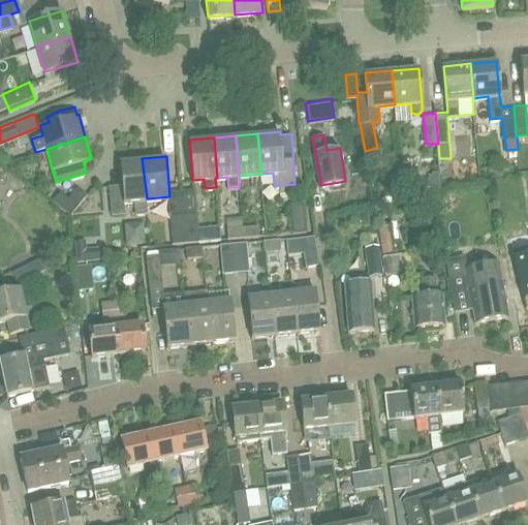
[(147,198),(142,158),(120,160),(122,182),(110,184),(112,213),(124,212),(124,201),(134,199),(135,212),(147,212),(147,198)]
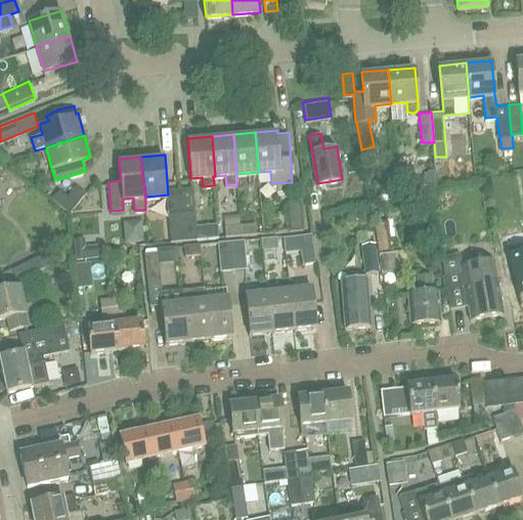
[(425,185),(435,183),(434,169),(430,169),(424,177),(425,185)]
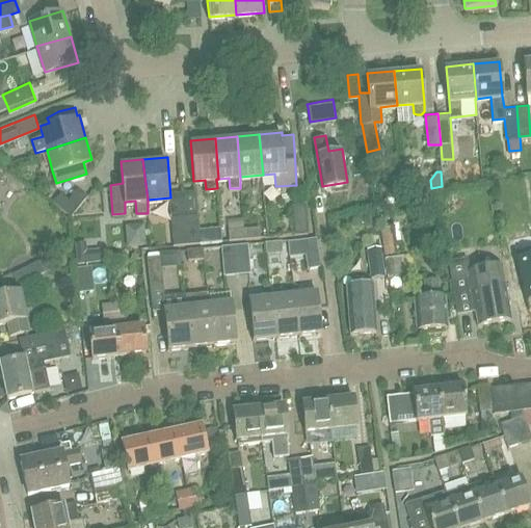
[(53,200),(65,209),(71,213),(86,193),(78,186),(69,198),(60,190),(53,200)]
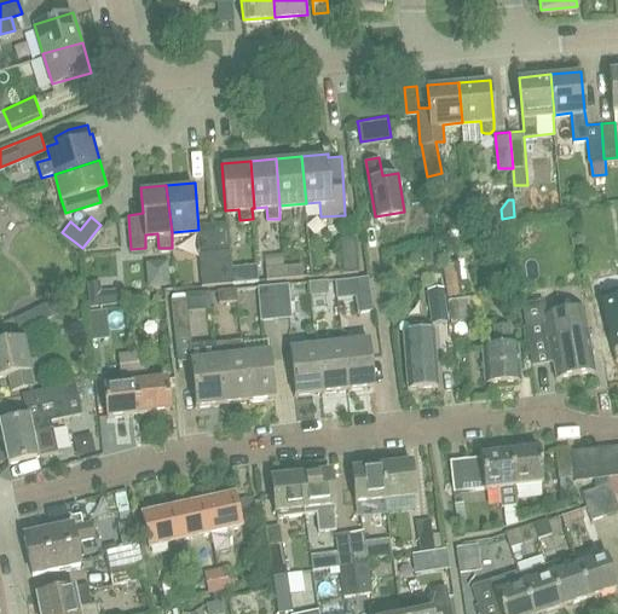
[(344,270),(359,268),(356,236),(340,237),(344,270)]
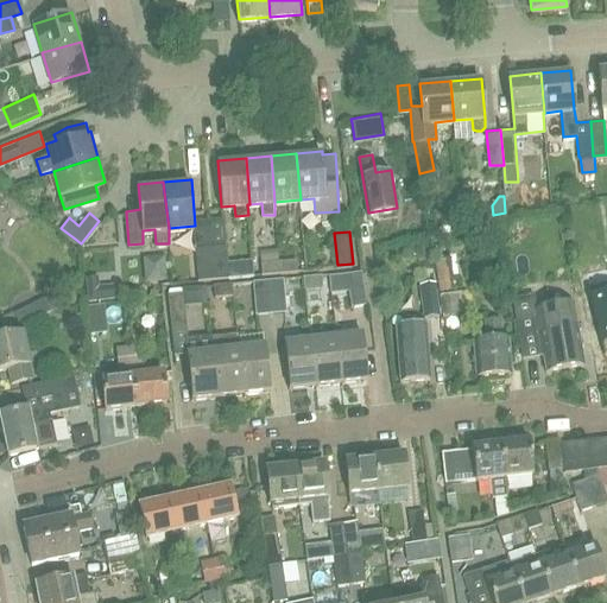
[(212,243),(215,277),(229,275),(226,242),(212,243)]
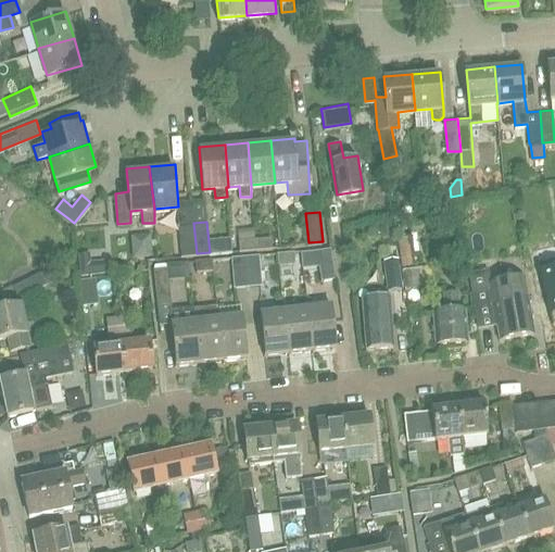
[(181,254),(197,253),(193,223),(179,224),(181,254)]
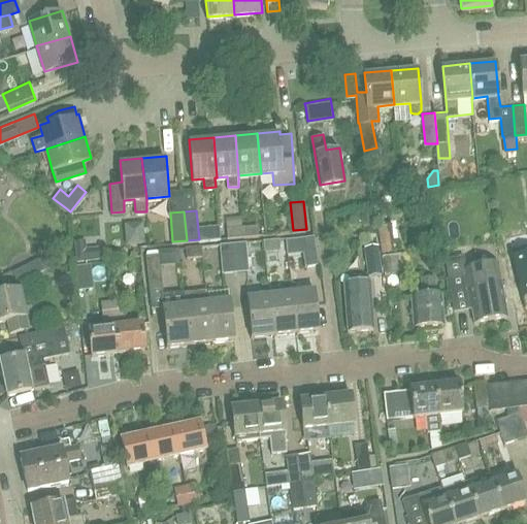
[(135,238),(157,237),(155,216),(134,217),(135,238)]
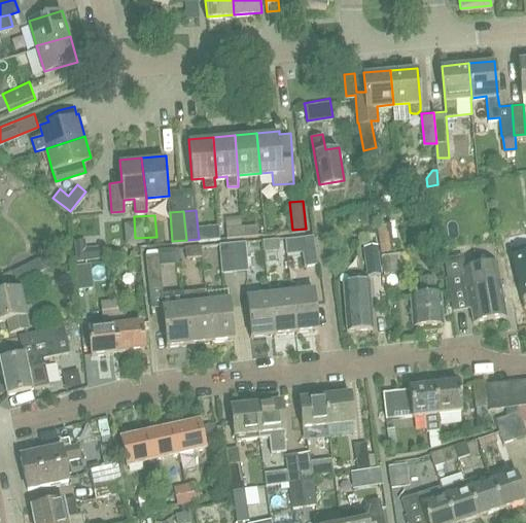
[(383,249),(392,249),(388,221),(384,222),(383,215),(378,215),(379,222),(383,249)]
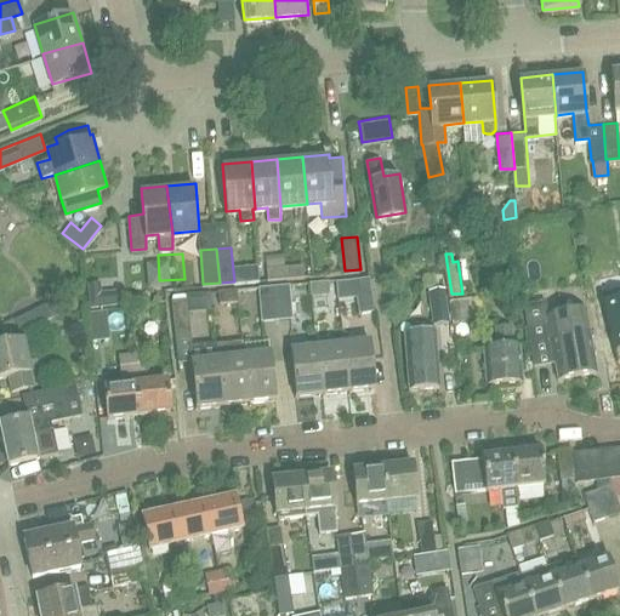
[(303,262),(286,263),(288,277),(305,274),(303,262)]
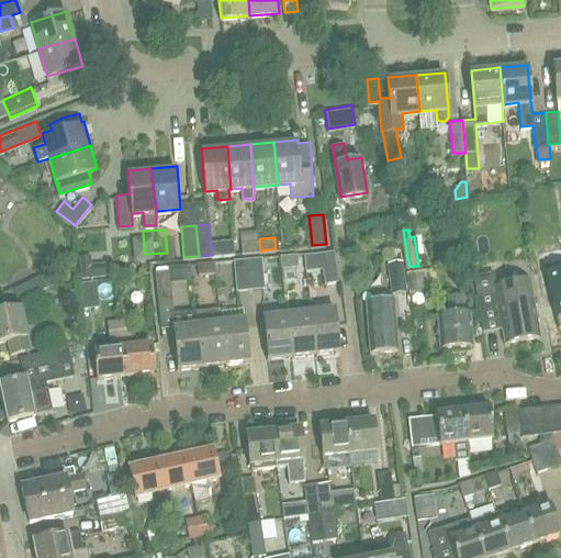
[(260,250),(259,238),(242,241),(243,252),(260,250)]
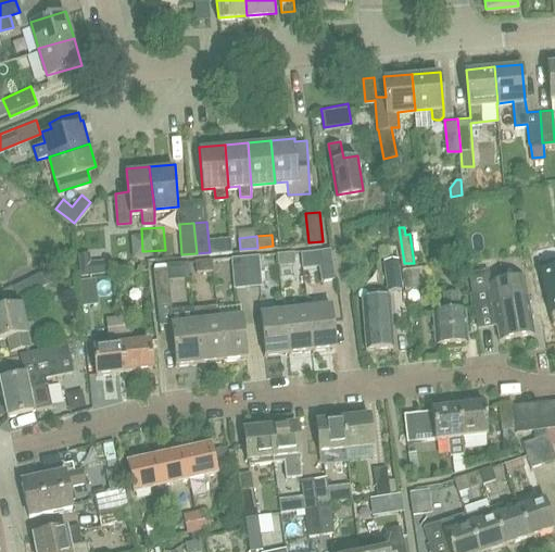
[(322,278),(336,276),(330,246),(316,248),(322,278)]
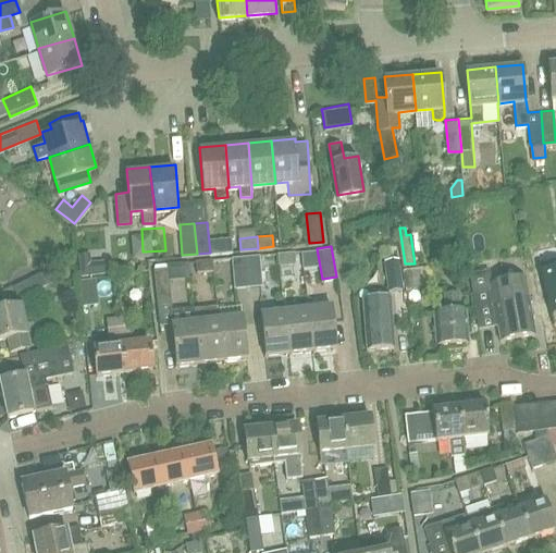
[(279,252),(280,262),(296,260),(295,249),(279,252)]
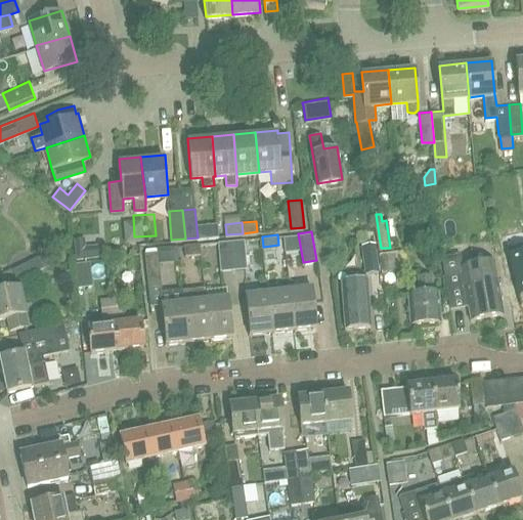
[(75,236),(77,258),(103,256),(102,243),(87,244),(85,236),(75,236)]
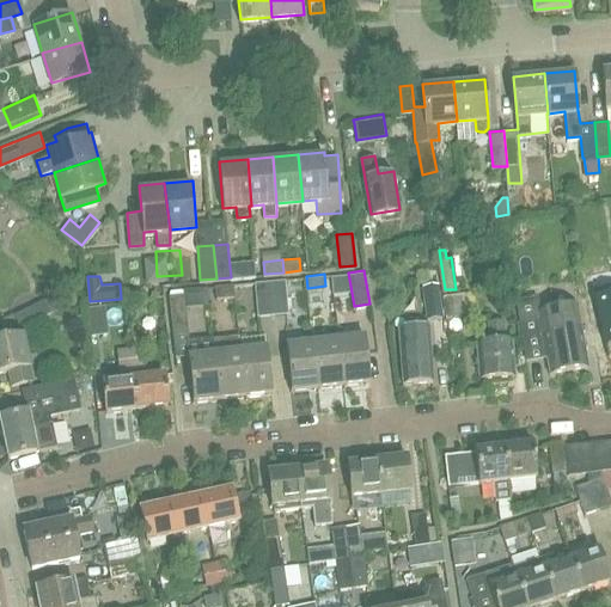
[(270,280),(274,312),(288,311),(286,279),(270,280)]
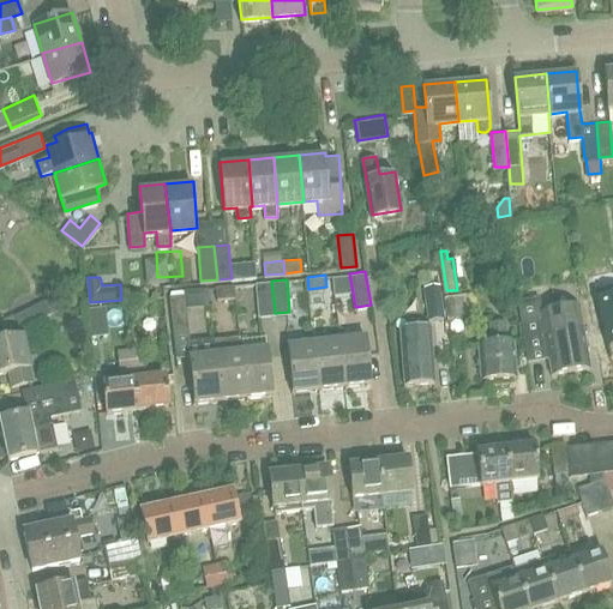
[(259,314),(275,313),(271,281),(257,281),(259,314)]
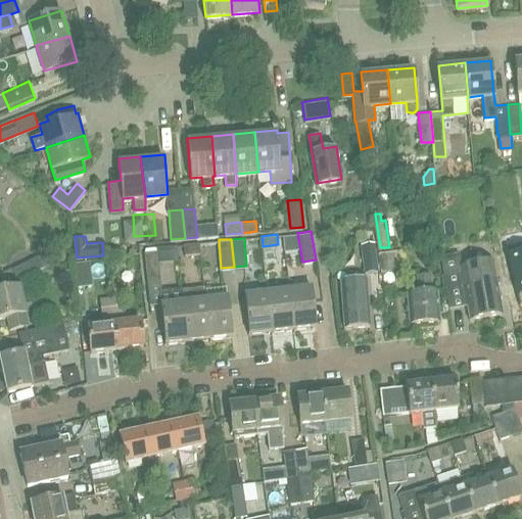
[(185,243),(185,253),(200,251),(199,242),(185,243)]
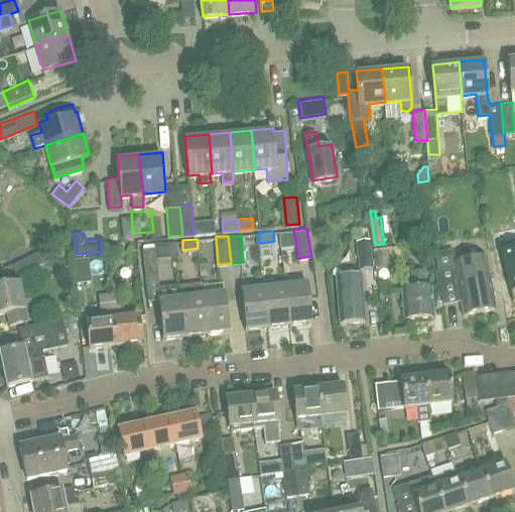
[(376,268),(398,265),(396,243),(373,247),(376,268)]
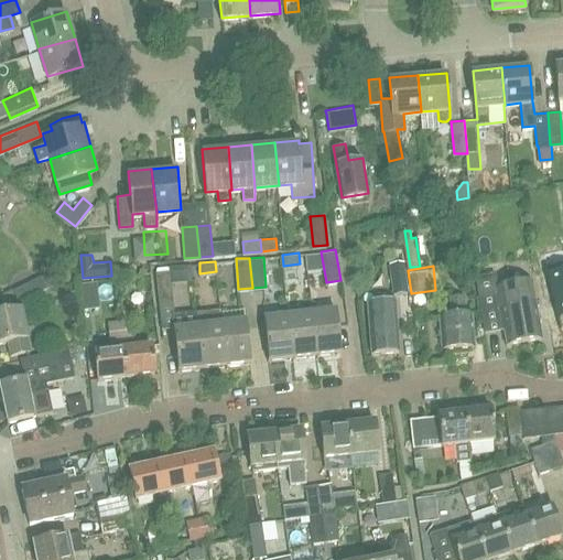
[(562,267),(548,272),(552,293),(559,321),(562,320),(562,267)]
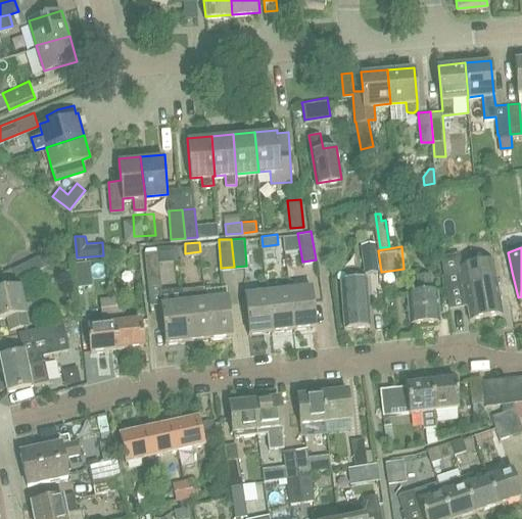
[(365,270),(378,269),(376,248),(362,249),(365,270)]
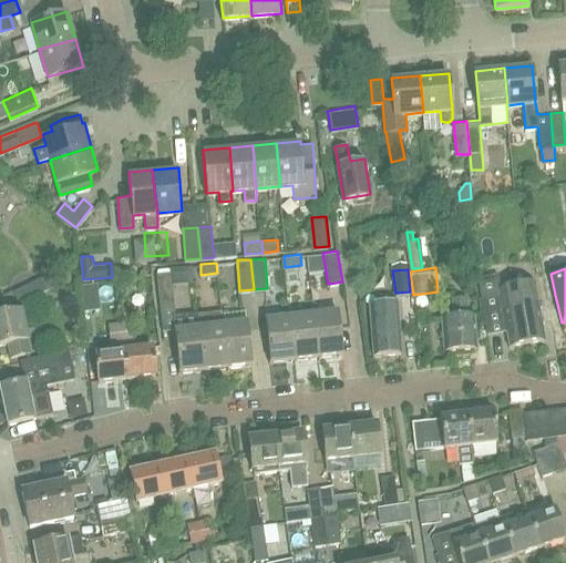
[(161,303),(174,303),(171,270),(157,272),(161,303)]
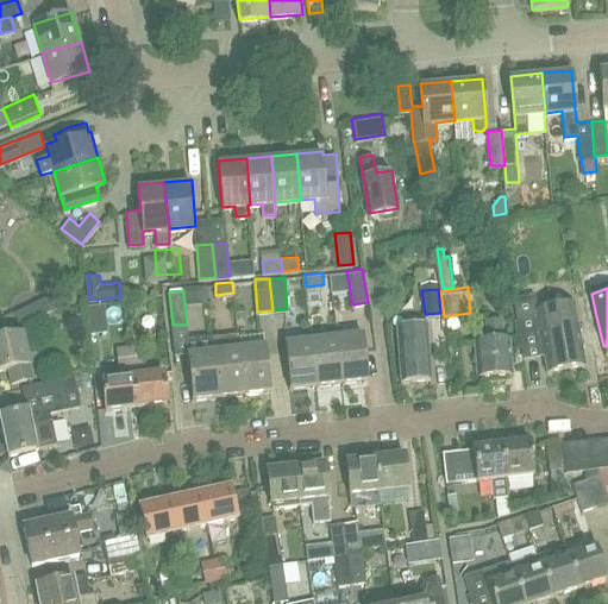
[(540,329),(547,369),(585,363),(575,301),(539,308),(536,293),(514,296),(520,333),(540,329)]
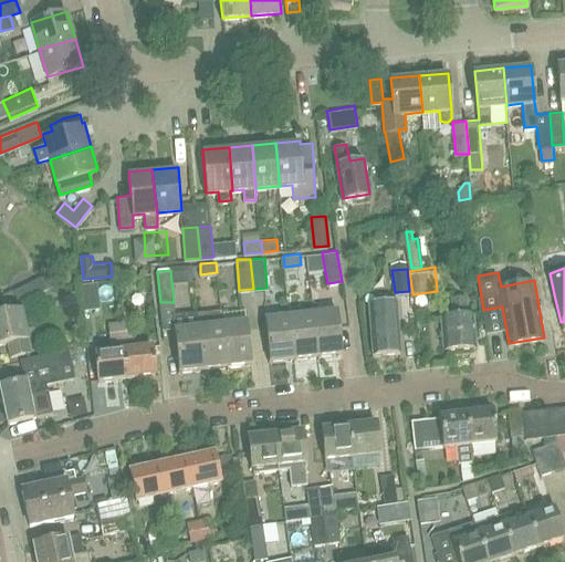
[(44,274),(21,285),(13,289),(19,301),(50,285),(44,274)]
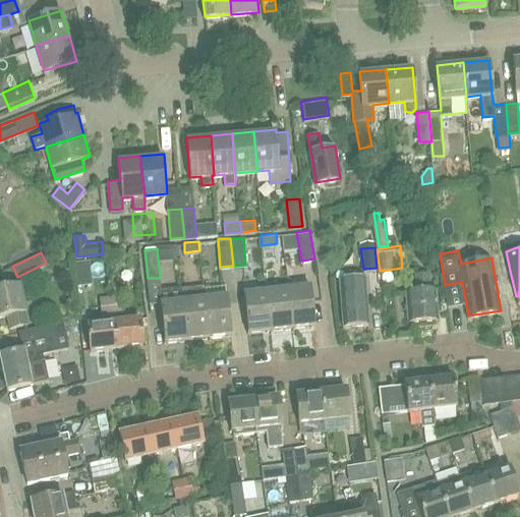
[(94,281),(93,271),(76,272),(77,283),(94,281)]
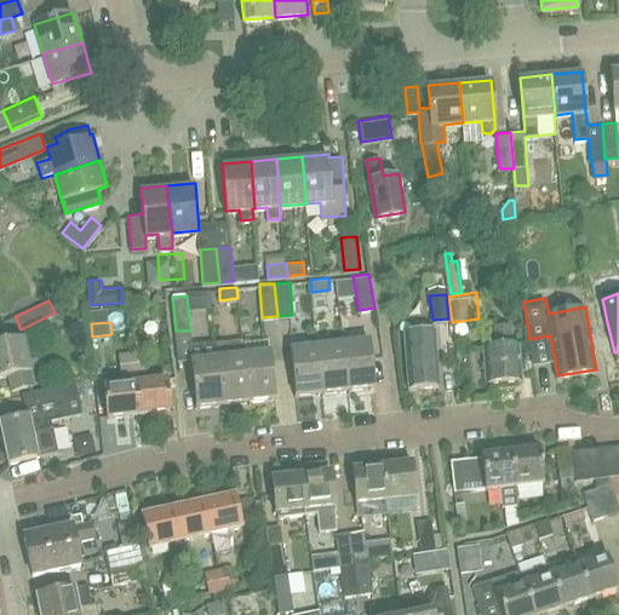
[(496,344),(483,345),(486,380),(521,378),(519,343),(513,343),(511,322),(494,322),(496,344)]
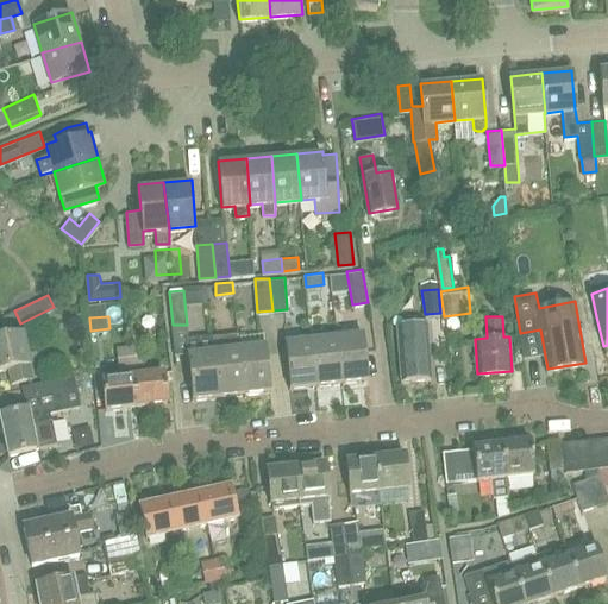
[(336,322),(337,334),(338,334),(344,381),(369,378),(363,332),(362,332),(361,320),(336,322)]
